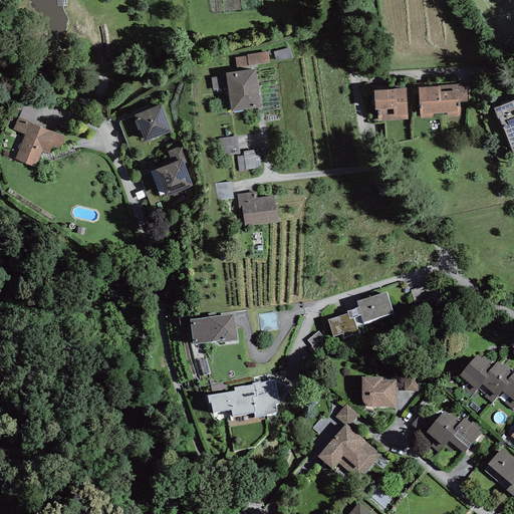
[(236,68),(272,66),(271,55),(236,57),(236,68)]
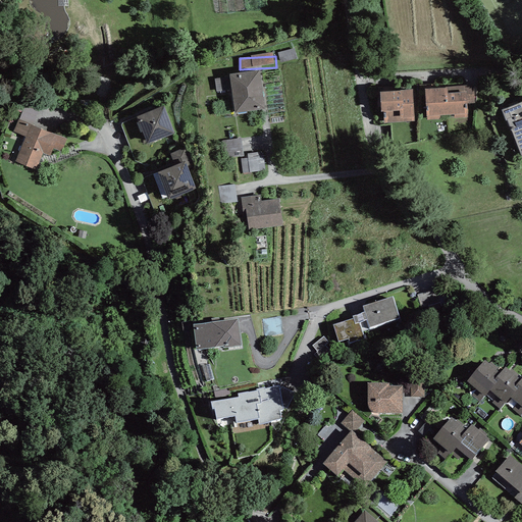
[(263,73),(230,77),(235,114),(267,109),(263,73)]
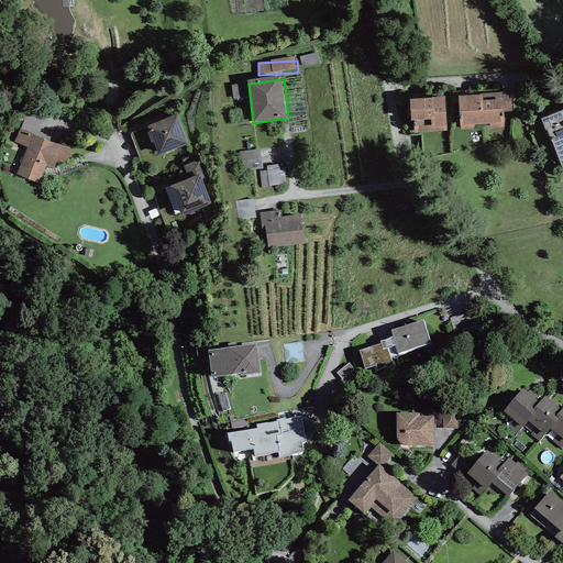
[(501,92),(460,95),(461,129),(503,127),(501,92)]
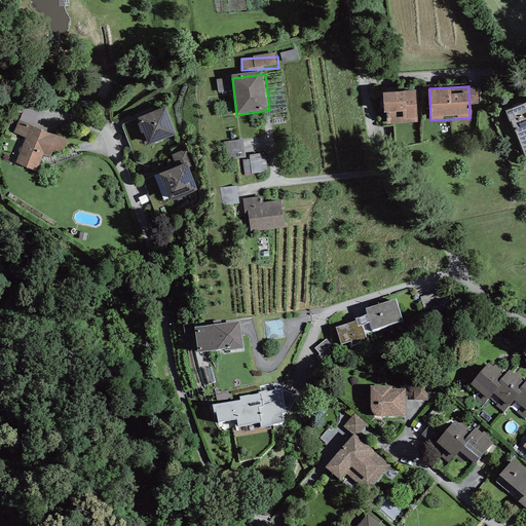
[(417,92),(383,95),(385,125),(418,124),(417,92)]
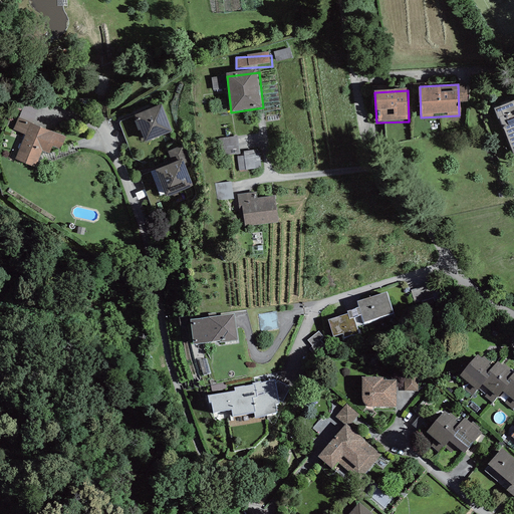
[(513,98),(493,108),(512,156),(513,155),(513,98)]
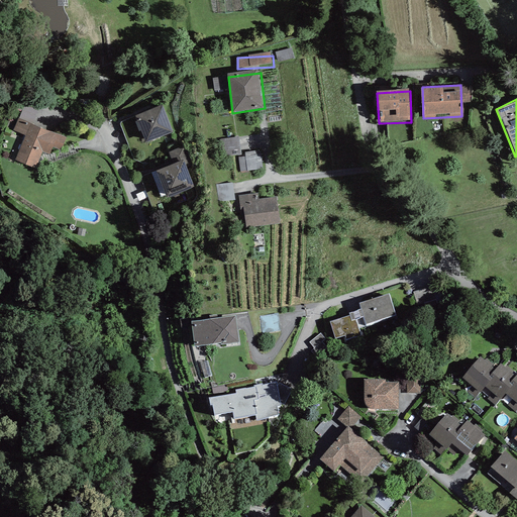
[(163,106),(134,118),(144,143),(174,131),(163,106)]
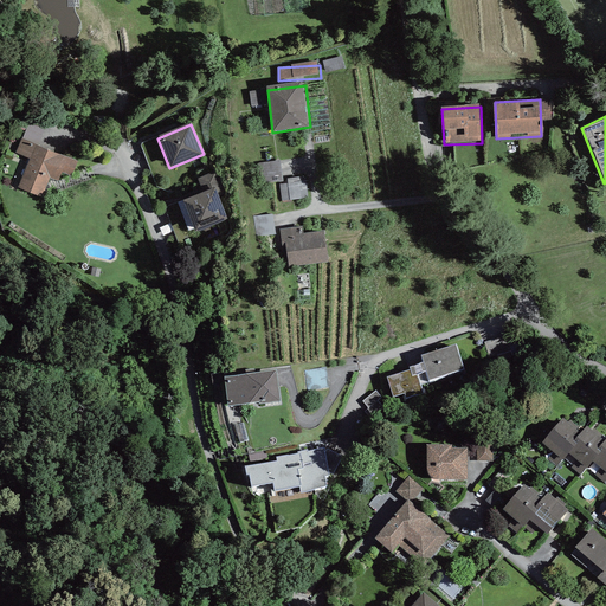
[(69,158),(36,147),(20,192),(53,202),(69,158)]
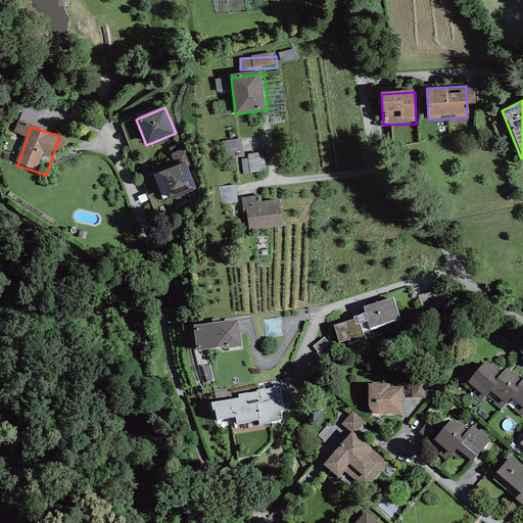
[(244,142),(232,143),(233,159),(245,158),(244,142)]
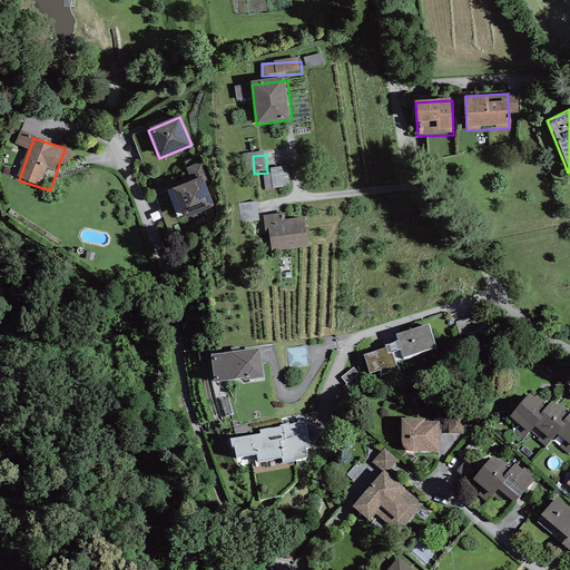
[(290,170),(265,173),(267,193),(292,189),(290,170)]
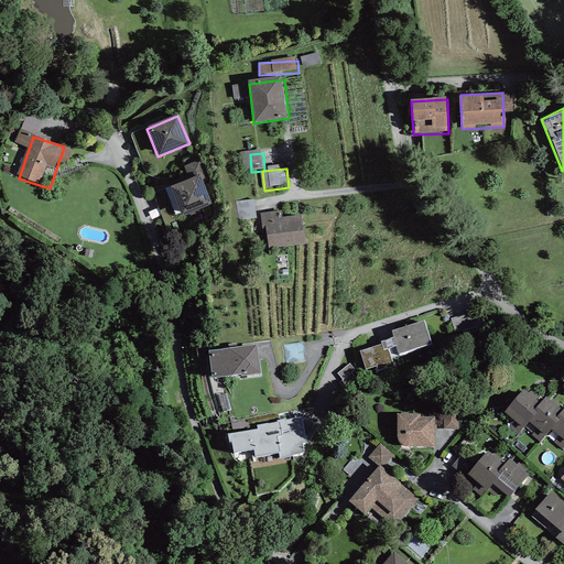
[(198,176),(173,185),(183,215),(208,206),(198,176)]
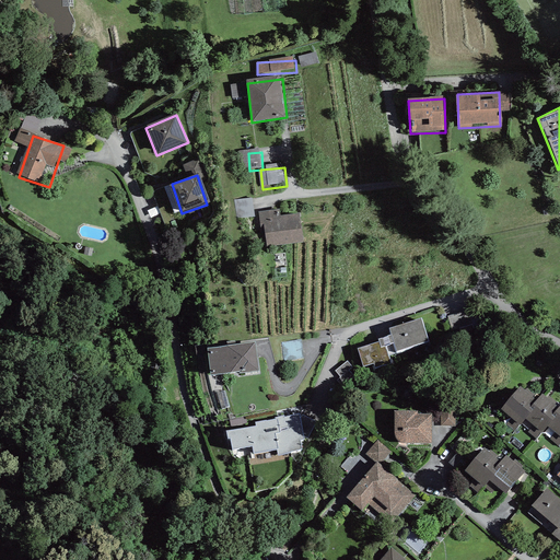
[(235,202),(240,222),(257,219),(254,199),(235,202)]
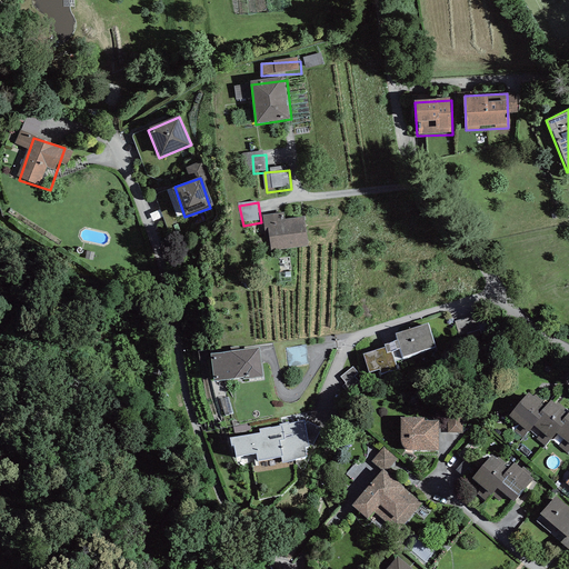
[(303,215),(267,219),(270,247),(307,242),(303,215)]
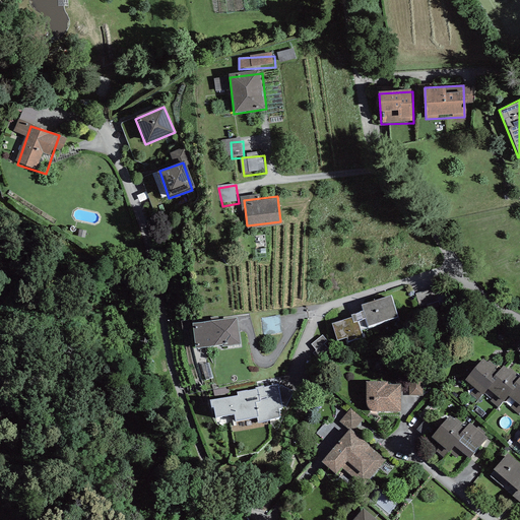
[(390,297),(361,305),(368,327),(397,318),(390,297)]
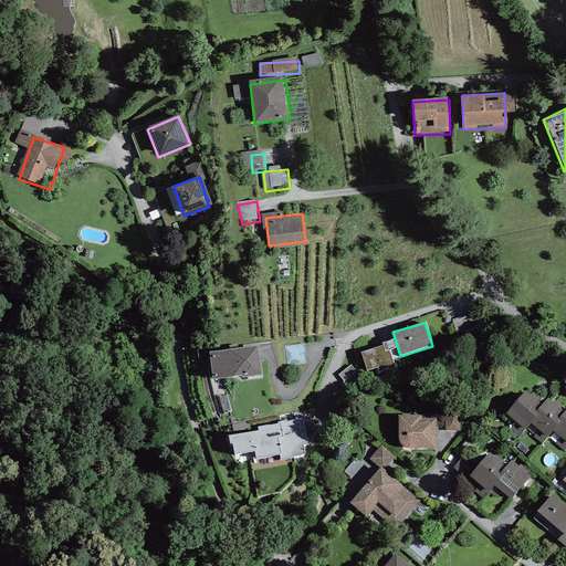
[(368,376),(395,368),(388,344),(360,352),(368,376)]
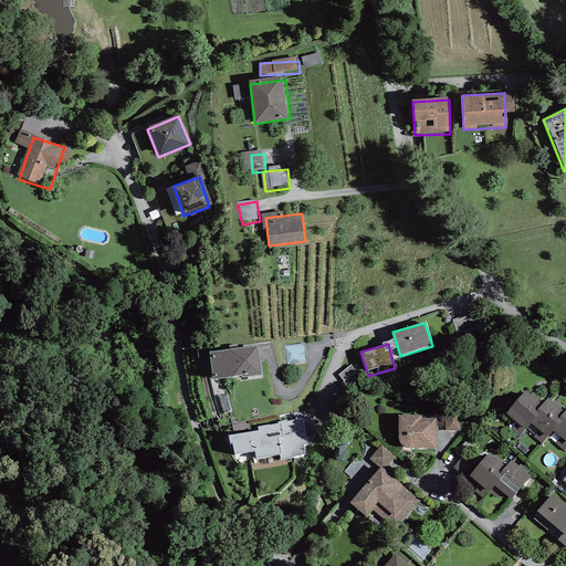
[(259,348),(209,353),(211,381),(261,377),(259,348)]
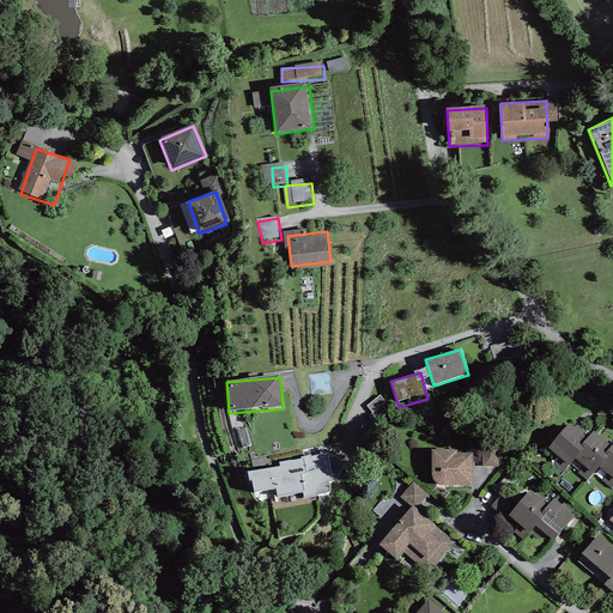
[(313,399),(333,398),(332,377),(311,377),(313,399)]
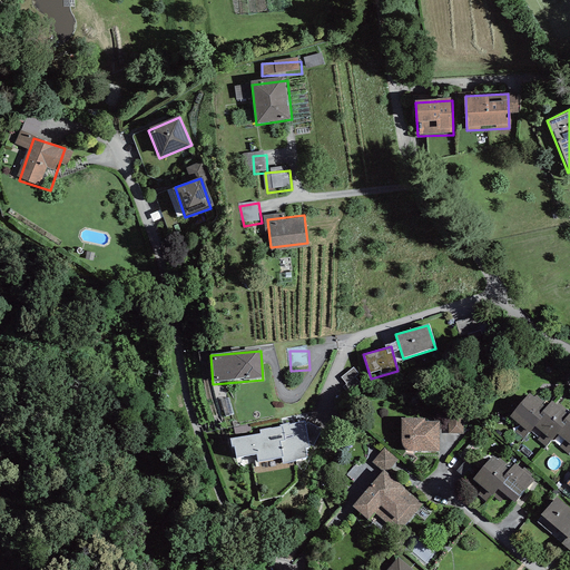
[(344,380),(352,394),(363,387),(356,373),(344,380)]
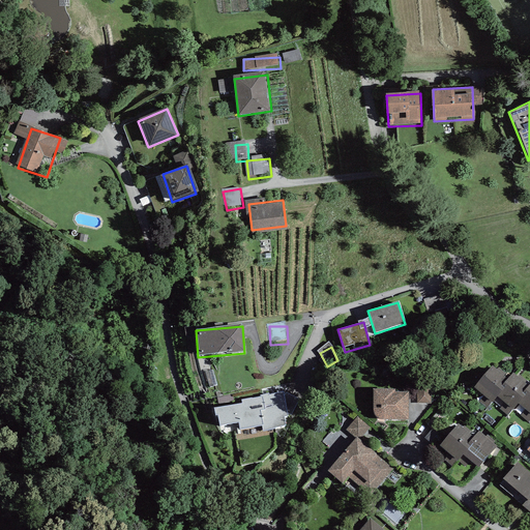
[(529,425),(529,392),(498,369),(476,398),(525,434),(529,425)]
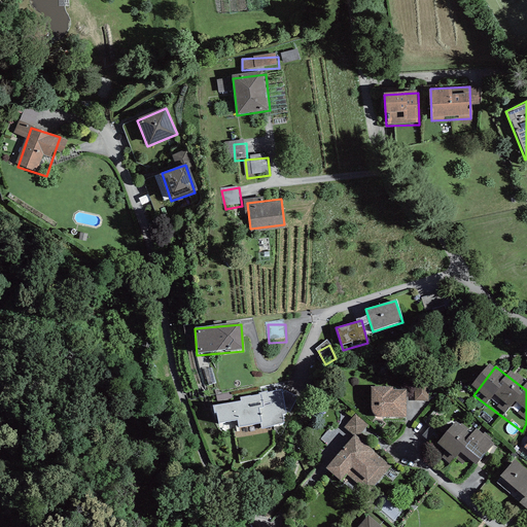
[(238,401),(212,407),(214,417),(216,417),(218,427),(238,423),(239,429),(260,425),(261,431),(287,426),(286,418),(289,418),(284,389),(270,391),(270,390),(255,393),(256,394),(237,398),(238,401)]
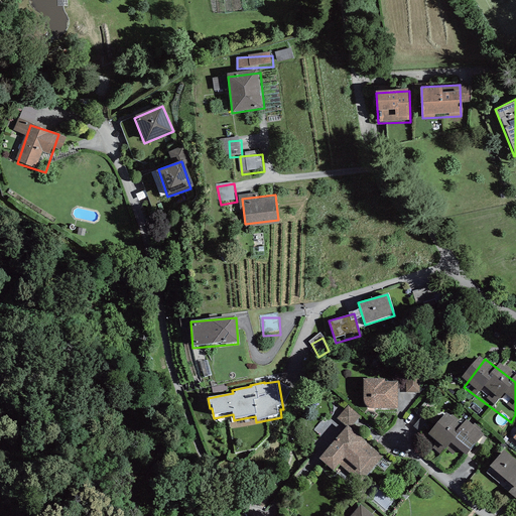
[(399,384),(363,383),(363,413),(399,413),(399,384)]
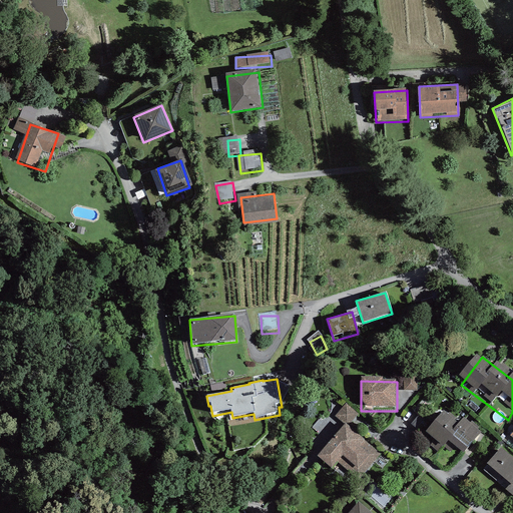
[(482,435),(450,411),(432,434),(464,458),(482,435)]
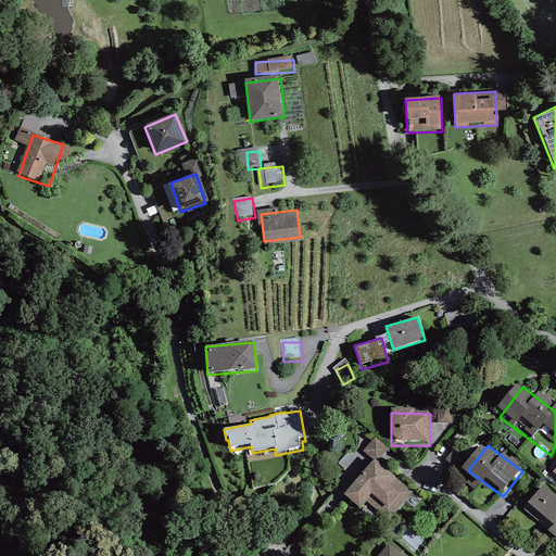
[(376,466),(349,498),(374,520),(402,488),(376,466)]
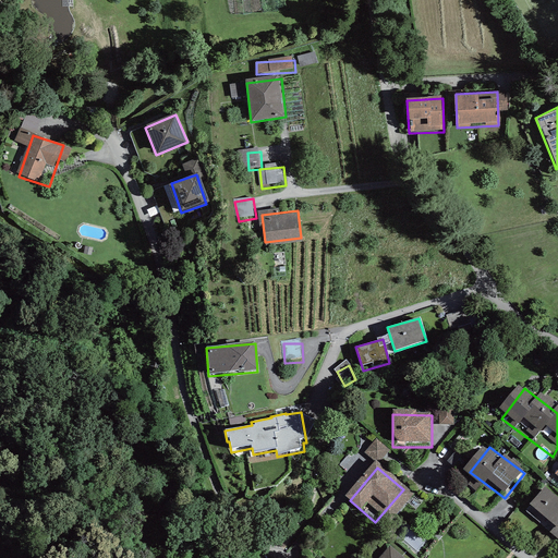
[(557,504),(543,493),(526,514),(557,537),(557,504)]
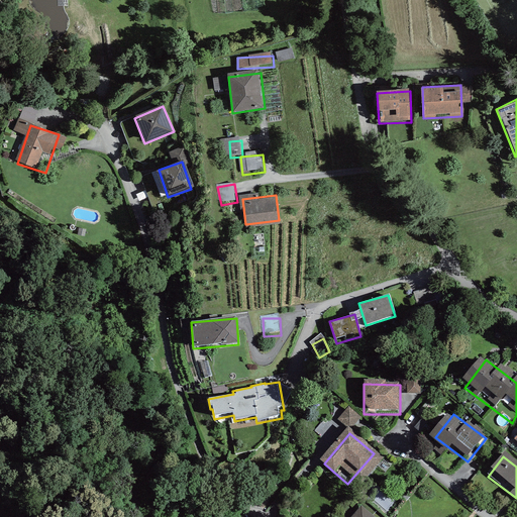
[(374,516),(360,506),(350,516),(374,516)]
